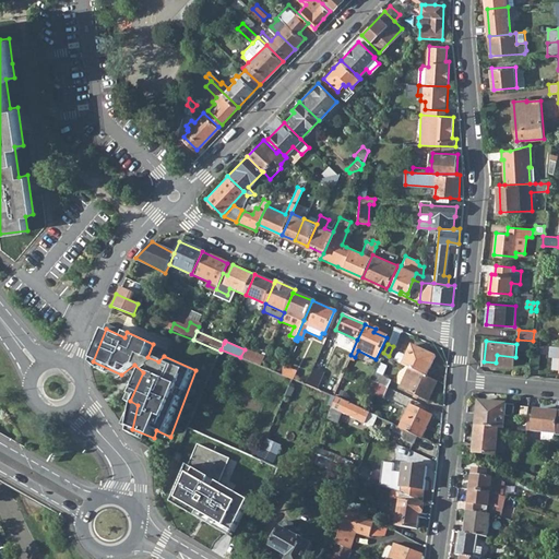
[(408,368),(425,376),(435,355),(411,344),(401,365),(405,367),(408,368)]
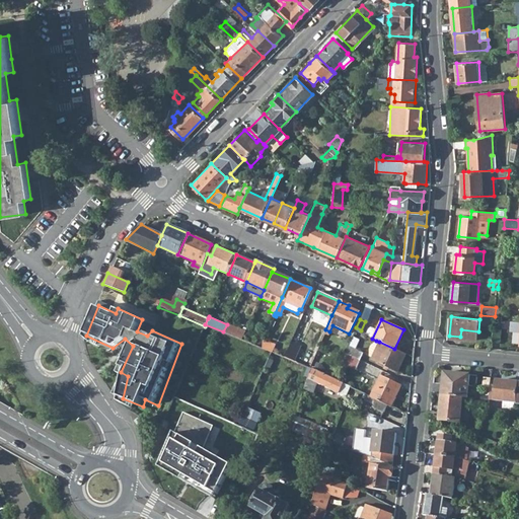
[(223,331),(241,340),(244,331),(227,324),(223,331)]
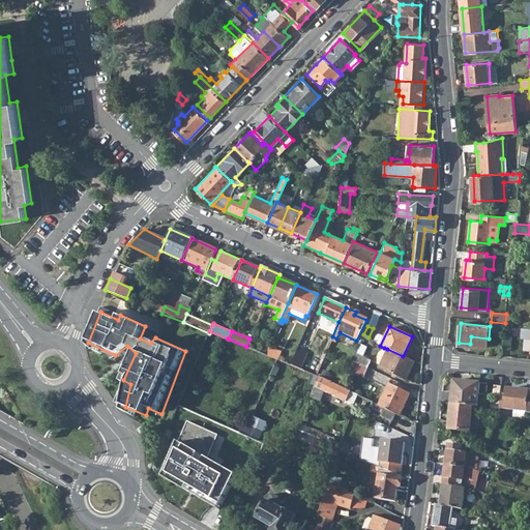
[(504,334),(503,349),(511,349),(512,335),(504,334)]
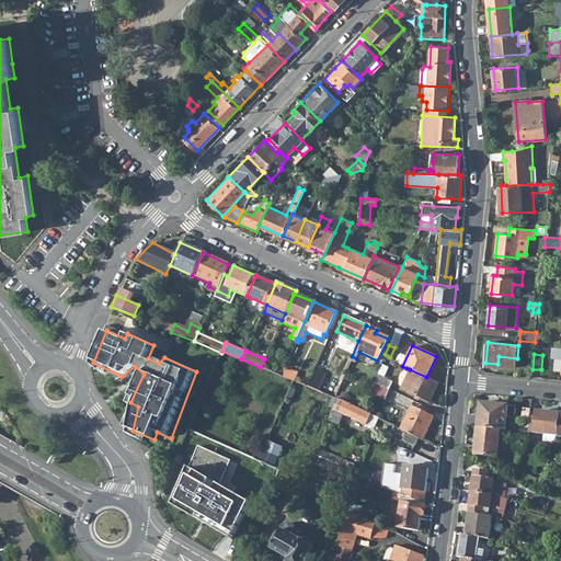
[(497,364),(497,366),(516,368),(517,358),(499,356),(497,364)]
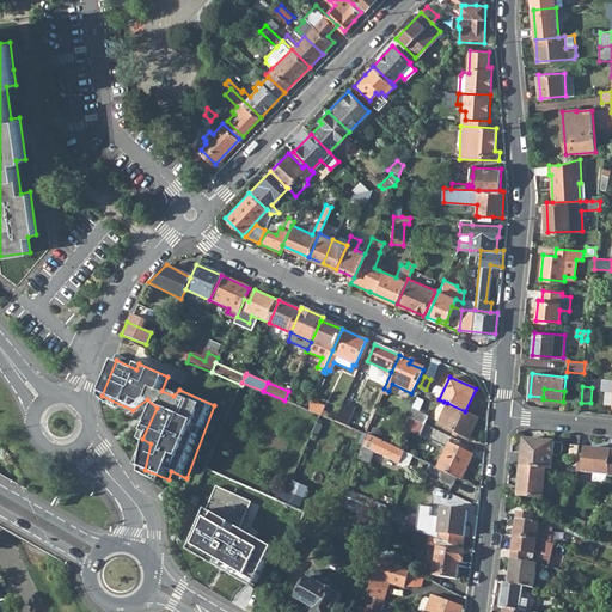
[(407,417),(423,426),(427,416),(417,412),(422,404),(417,403),(418,399),(415,398),(407,417)]
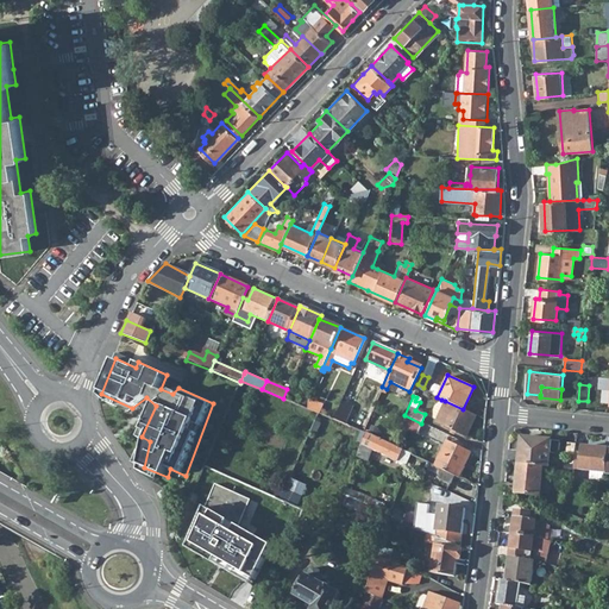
[(316,413),(318,413),(321,405),(308,399),(307,401),(306,408),(316,413)]
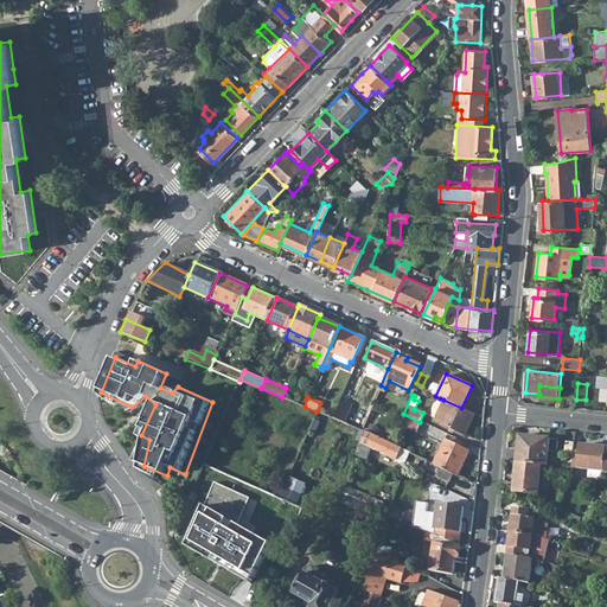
[(339,397),(330,417),(342,422),(350,402),(339,397)]
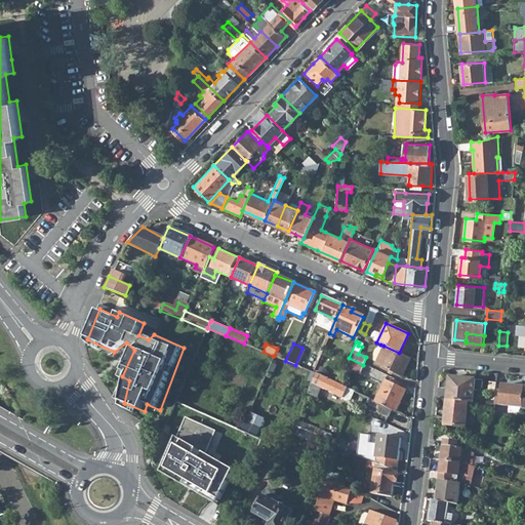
[(375,363),(384,346),(380,345),(374,351),(372,355),(372,362),(375,363)]
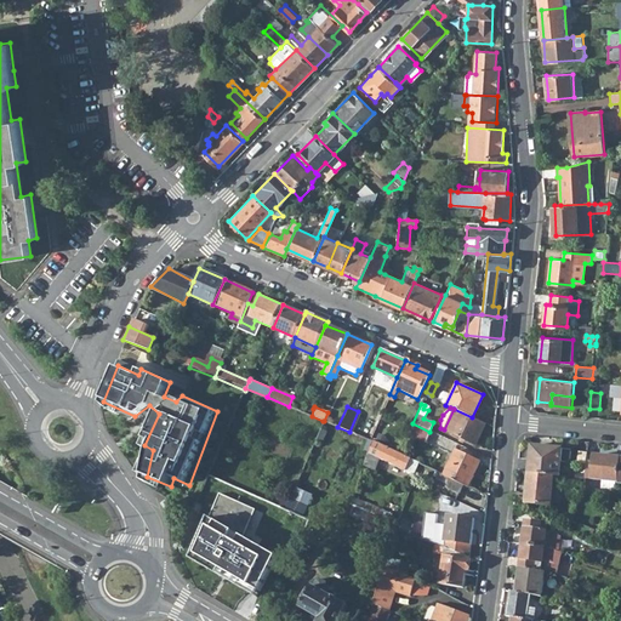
[(454,409),(443,432),(474,445),(484,422),(472,417),(454,409)]
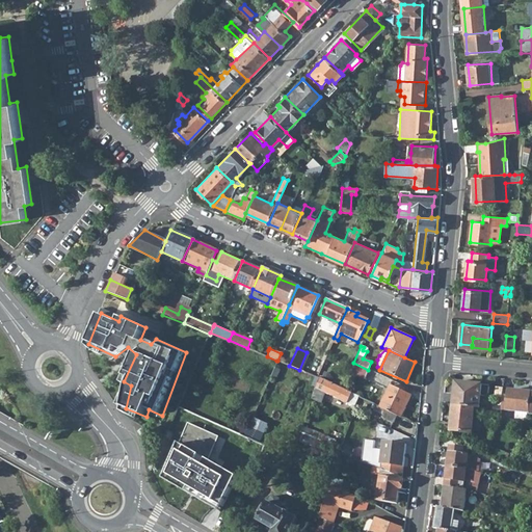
[(346,379),(349,380),(352,375),(364,380),(368,370),(353,363),(346,379)]
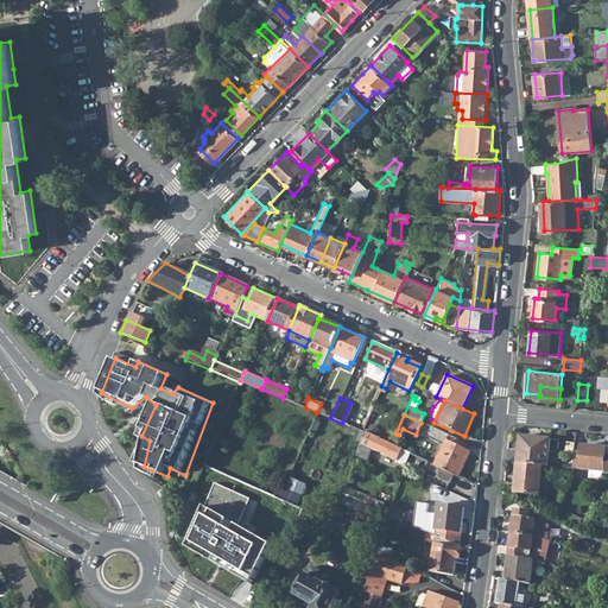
[(371,449),(401,463),(407,453),(391,444),(365,434),(358,458),(367,462),(371,449)]
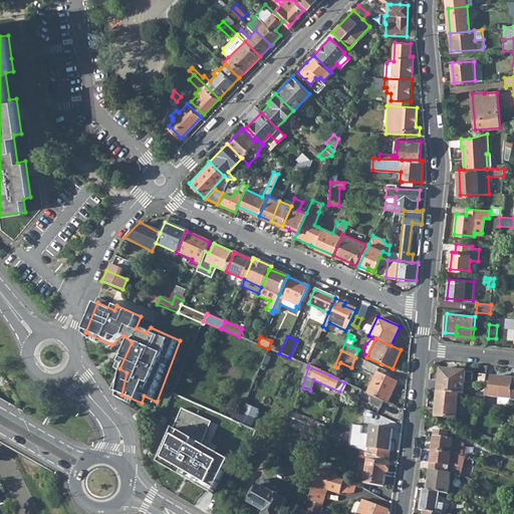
[(438,392),(459,394),(463,394),(464,382),(472,383),(473,372),(441,368),(438,392)]
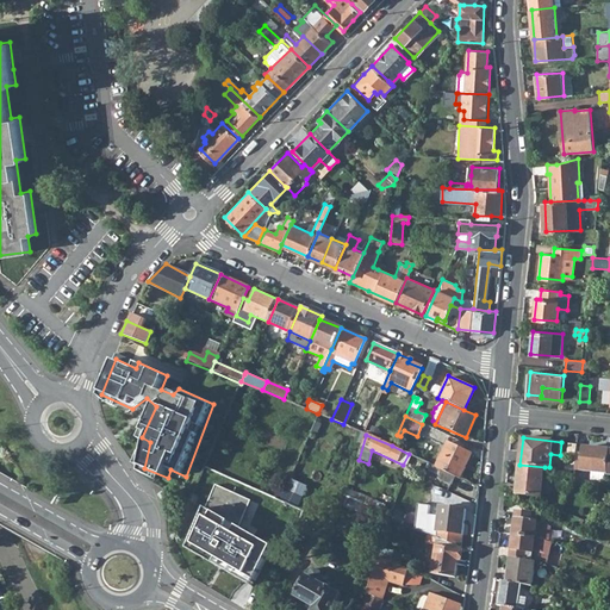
[(455,475),(459,477),(470,453),(446,442),(435,466),(455,475)]
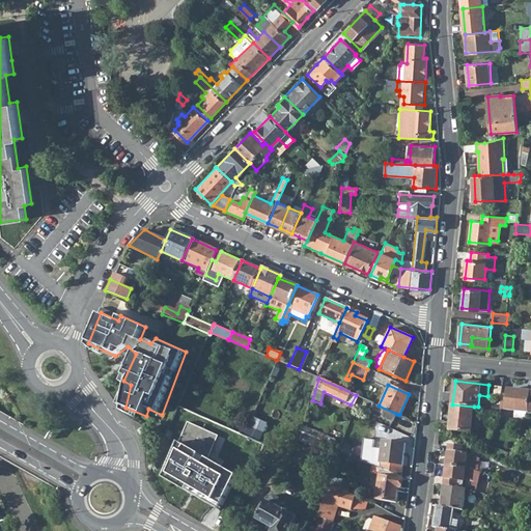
[(502,393),(501,404),(501,410),(514,411),(527,412),(529,412),(530,391),(508,389),(507,394),(502,393)]
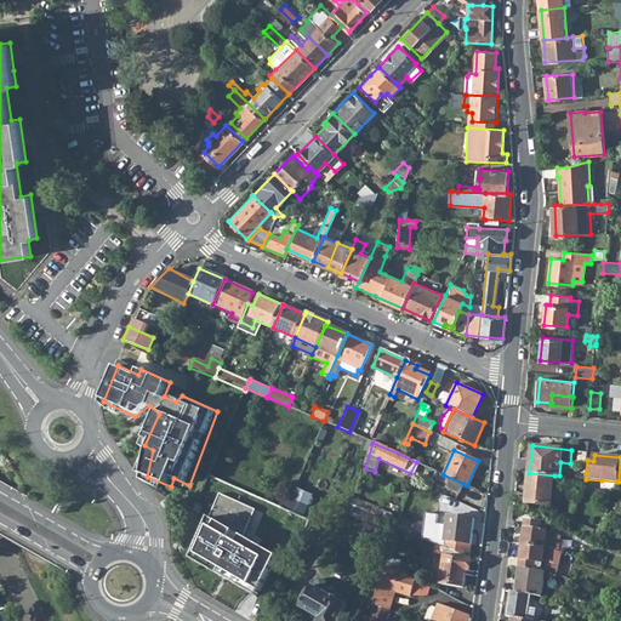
[(460,491),(463,484),(443,474),(439,472),(437,479),(446,484),(445,485),(460,491)]
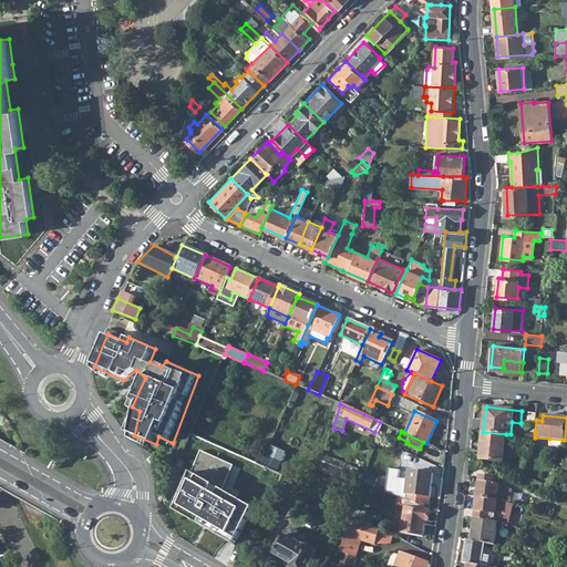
[(525,431),(524,440),(534,445),(535,437),(535,432),(525,431)]
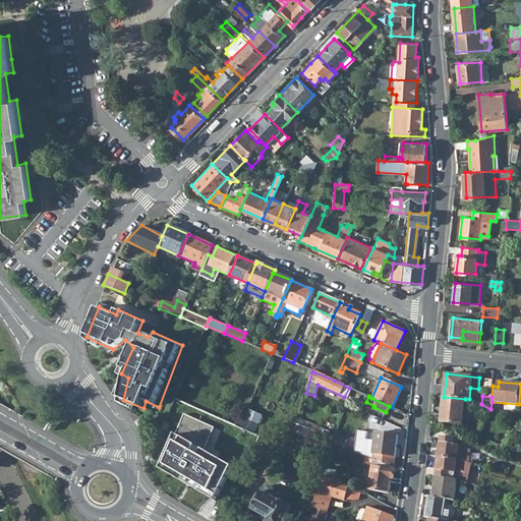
[(463,424),(465,399),(444,397),(442,422),(463,424)]
